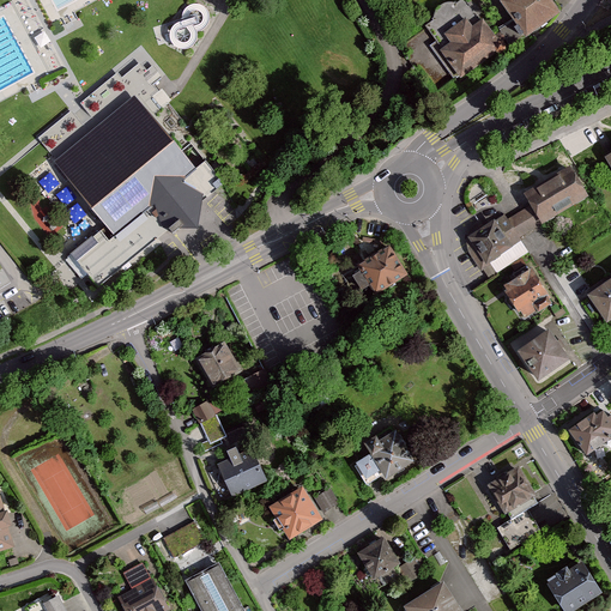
[(182,8),(185,13),(164,24),(176,46),(195,35),(191,28),(211,17),(203,0),(197,0),(182,8)]
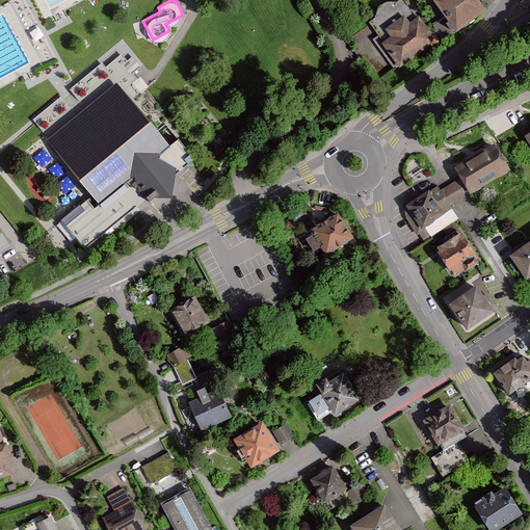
[(481,3),(479,0),(433,0),(452,25),(481,3)]
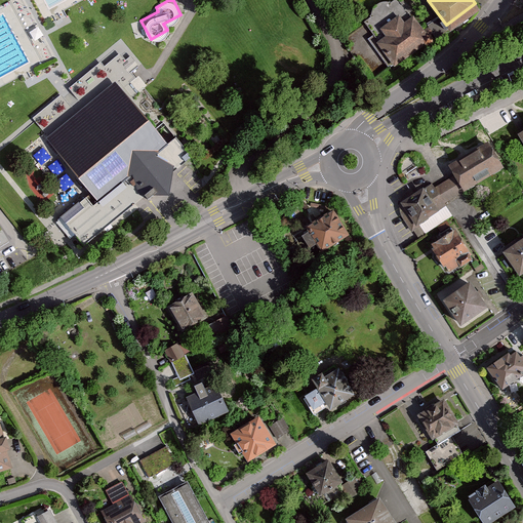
[(392,10),(371,25),(377,33),(370,38),(388,63),(424,37),(405,11),(397,17),(392,10)]
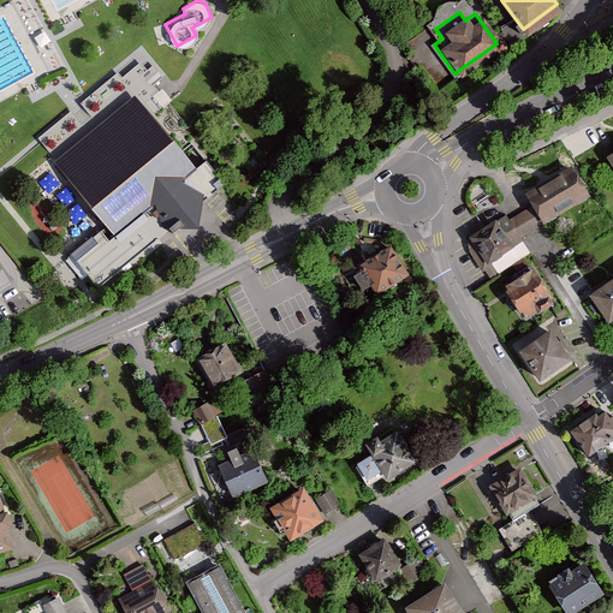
[(94,285),(182,213),(222,179),(204,158),(191,168),(131,96),(51,162),(111,234),(105,239),(96,228),(69,251),(79,265),(94,285)]
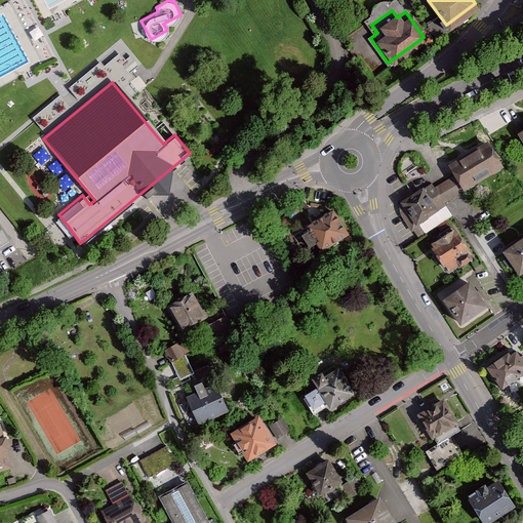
[(503,166),(488,144),(450,166),(454,174),(465,190),(503,166)]
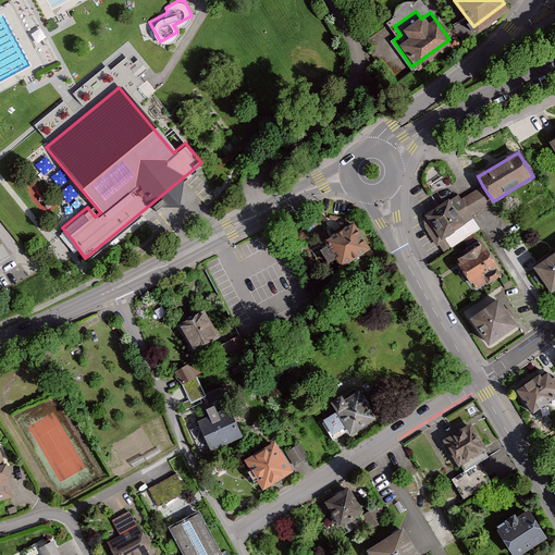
[(439,205),(434,199),(428,204),(423,210),(421,216),(423,227),(434,246),(445,239),(444,238),(465,225),(463,223),(471,218),(470,216),(493,201),(482,185),(460,199),(457,194),(439,205)]
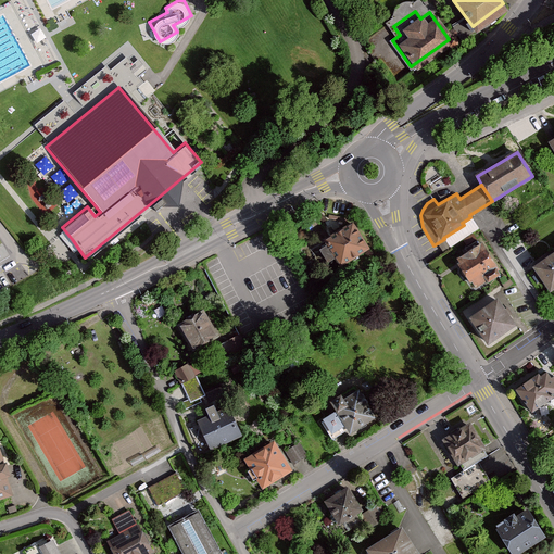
[(353,222),(324,240),(343,269),(372,250),(353,222)]
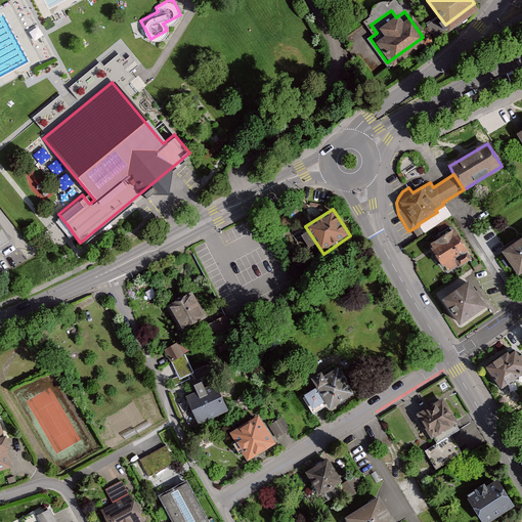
[(455,229),(431,246),(449,273),(474,258),(455,229)]
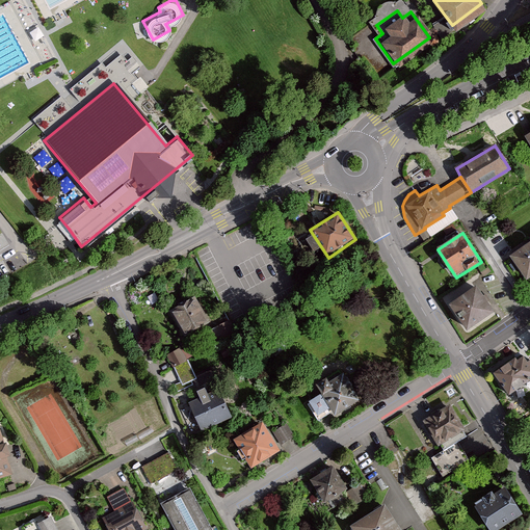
[(529,241),(509,257),(528,282),(529,280),(529,241)]
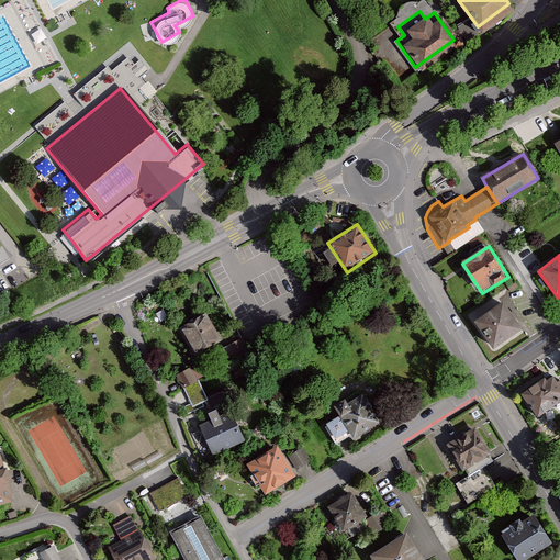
[(505,303),(478,322),(495,347),(523,329),(505,303)]
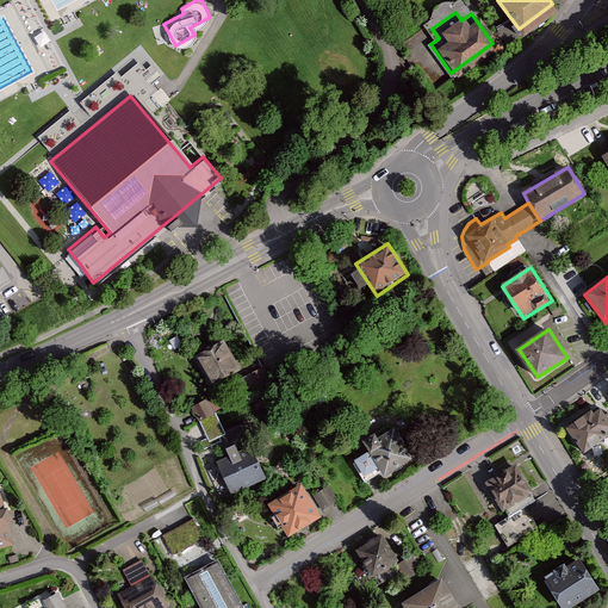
[(237,370),(222,340),(197,353),(212,383),(237,370)]
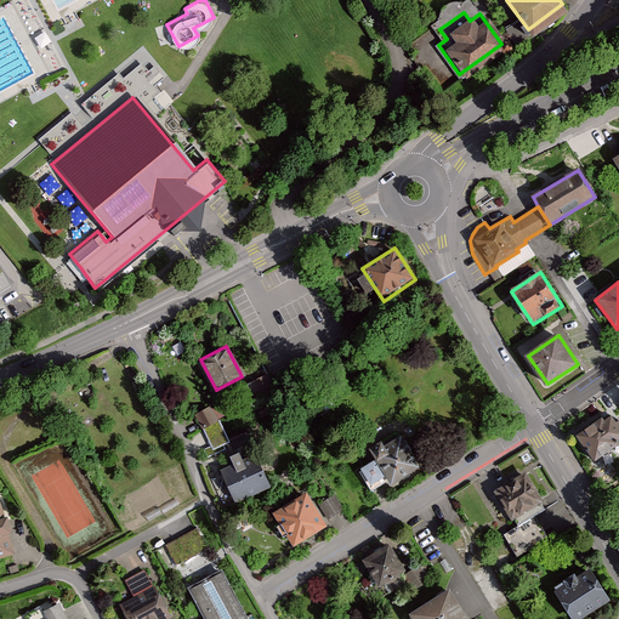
[(208,407),(189,418),(206,446),(199,449),(204,458),(222,448),(220,443),(227,439),(208,407)]
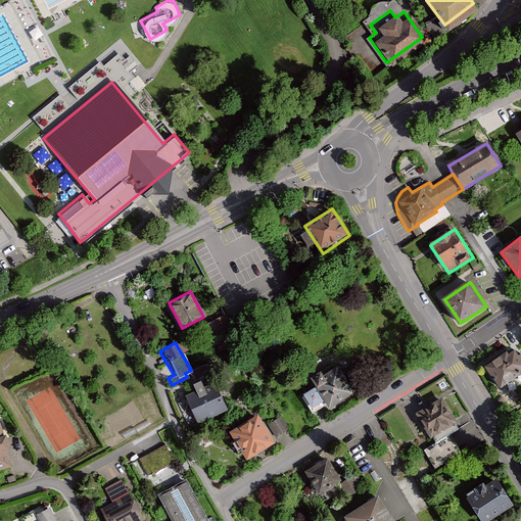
[(520,375),(520,362),(513,349),(484,368),(499,390),(520,375)]
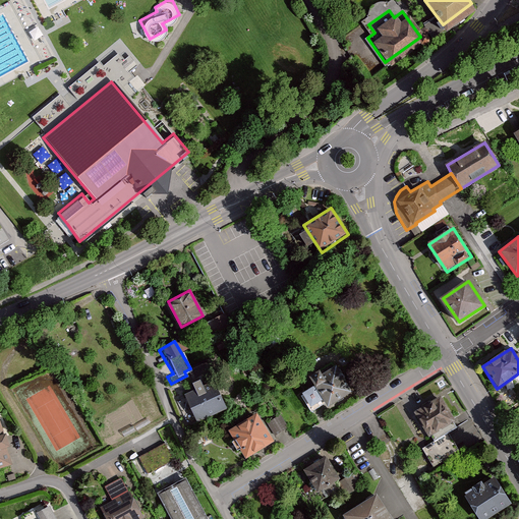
[(357,392),(339,359),(310,376),(315,385),(302,392),(311,408),(325,401),(329,407),(357,392)]
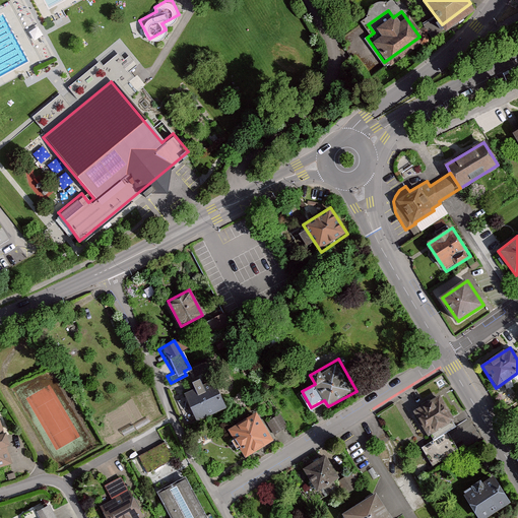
[(212,381),(184,395),(197,422),(225,407),(212,381)]
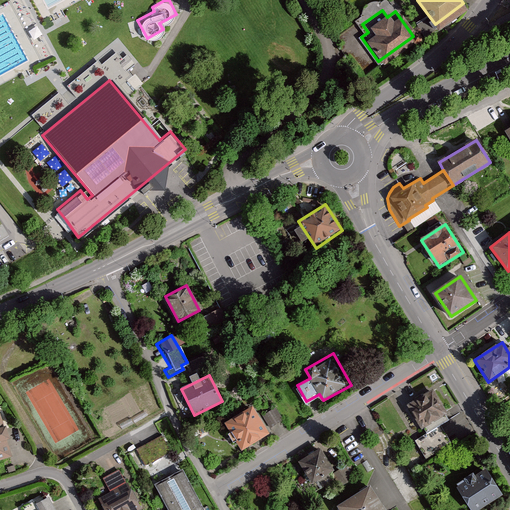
[(447,414),(431,389),(404,406),(420,430),(422,429),(425,433),(413,440),(423,457),(449,441),(439,426),(447,421),(444,416),(447,414)]
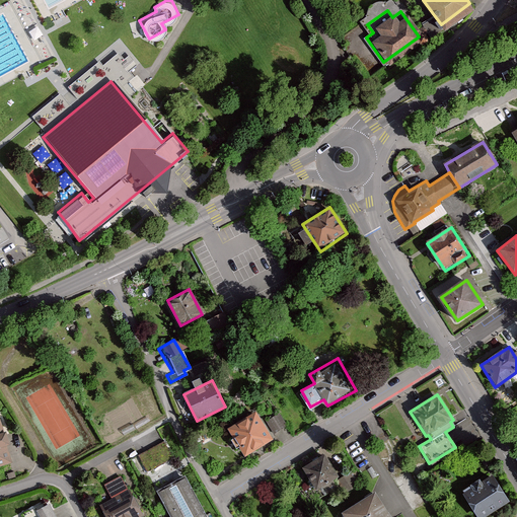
[(257,412),(229,429),(245,455),(274,438),(257,412)]
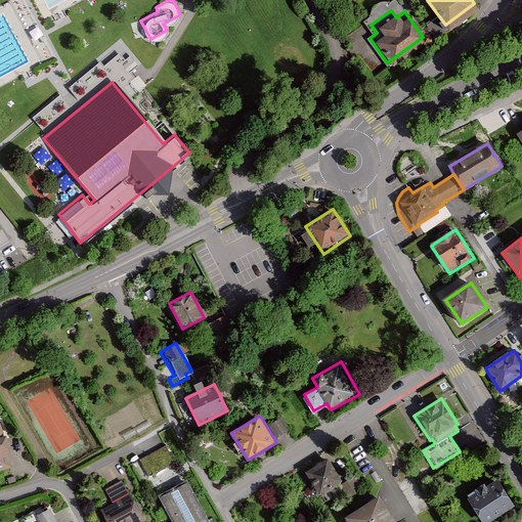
[(0,469),(9,467),(0,434),(0,469)]
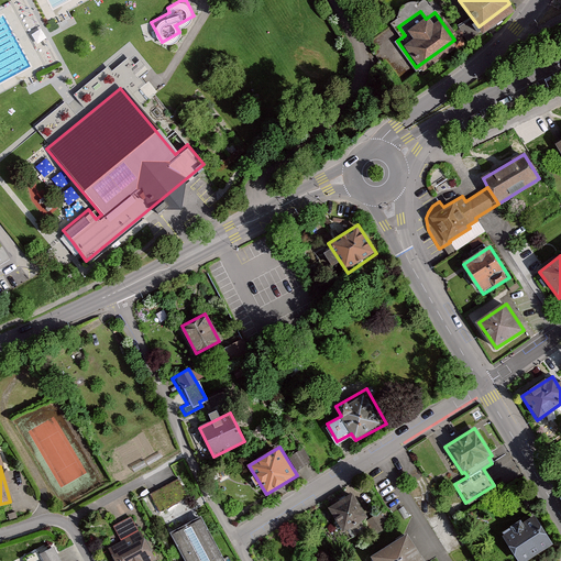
[(365,516),(351,493),(327,508),(342,531),(365,516)]
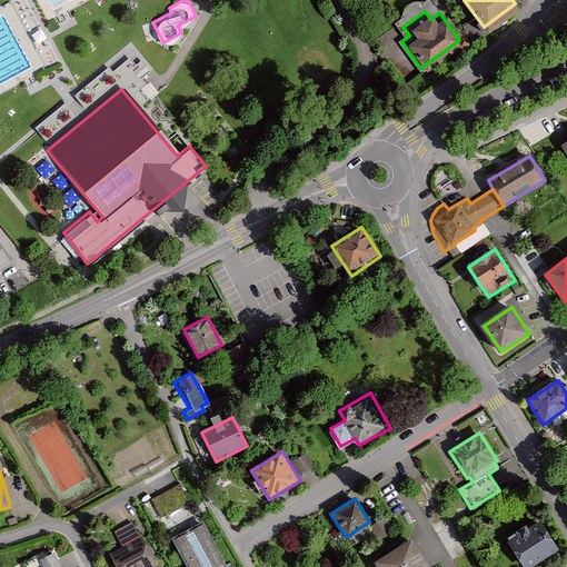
[(388,530),(380,519),(368,528),(376,539),(388,530)]
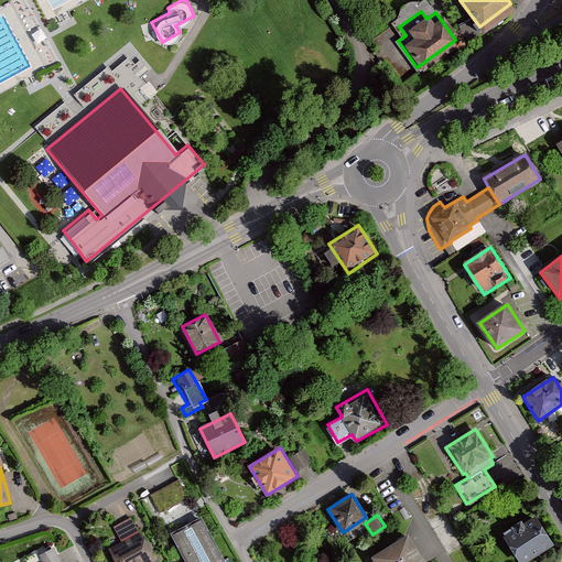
[(526,561),(553,544),(535,515),(522,522),(521,520),(500,533),(519,561),(526,561)]
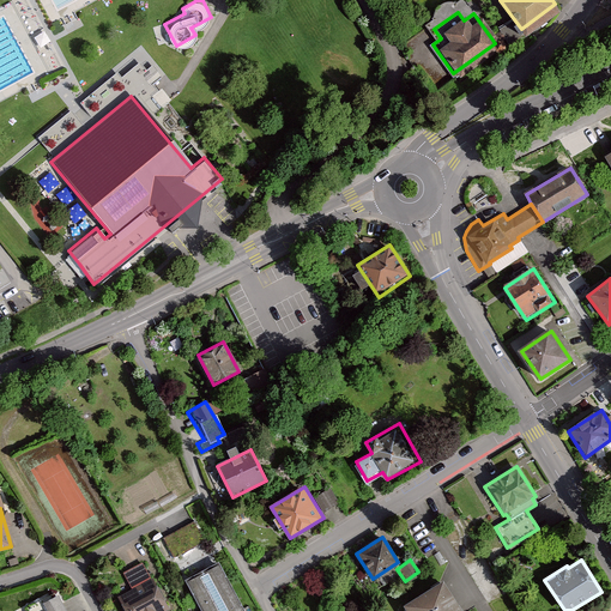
[(244,610),(218,562),(185,580),(201,610),(244,610)]
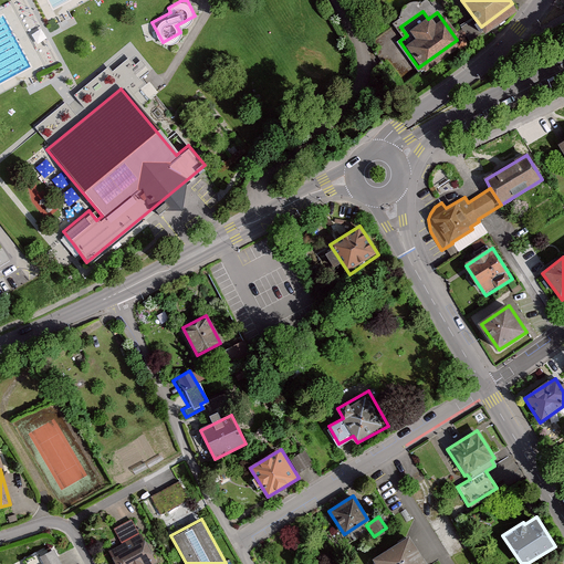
[(128,521),(112,530),(118,544),(106,551),(113,563),(149,563),(155,562),(139,533),(135,535),(128,521)]
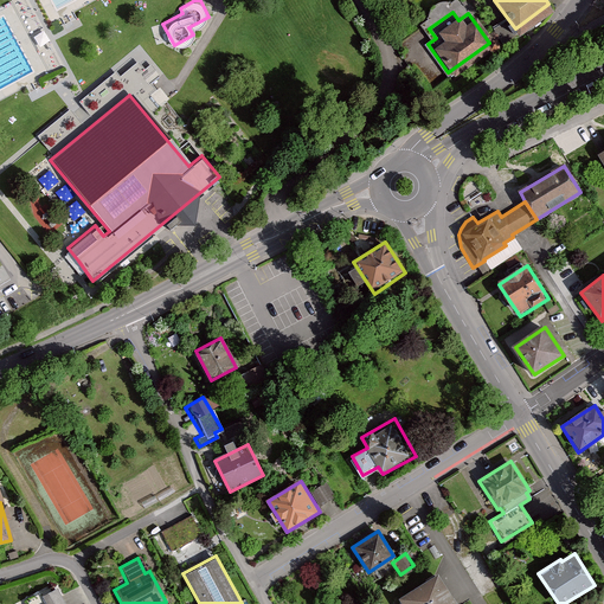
[(457,603),(439,573),(399,598),(403,603),(457,603)]
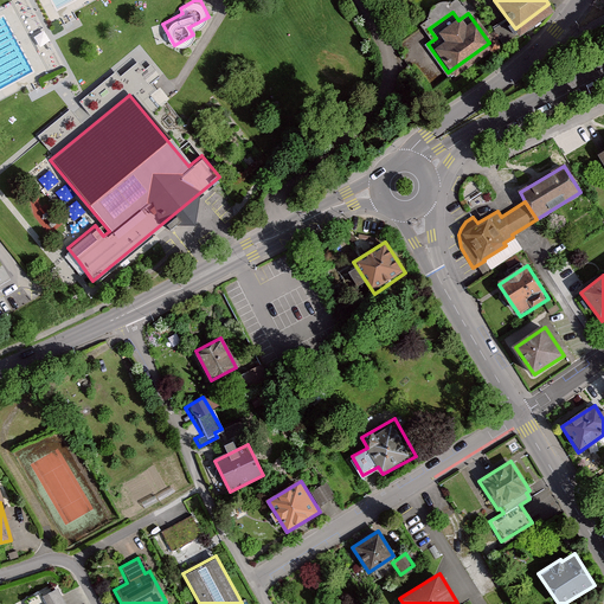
[(64,603),(56,589),(42,597),(45,603),(43,603),(64,603)]
